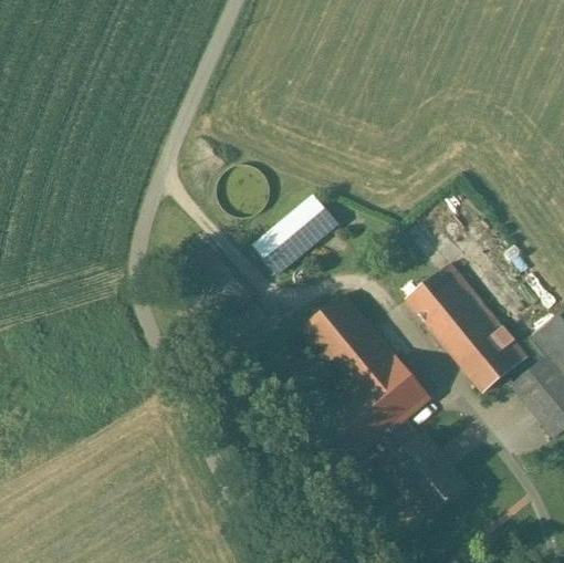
[(315,195),(256,244),(279,272),(337,222),(315,195)]
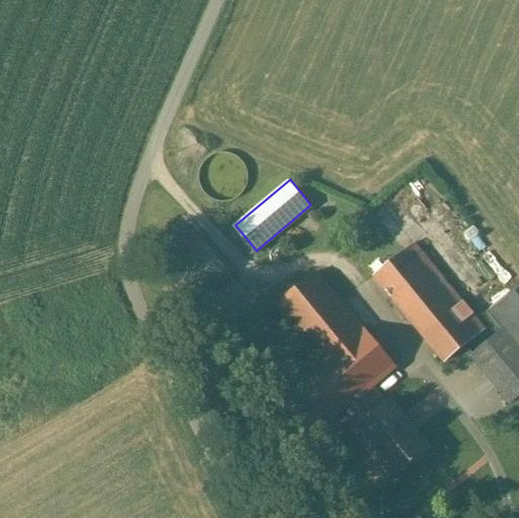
[(195,229),(158,261),(193,302),(231,272),(195,229)]
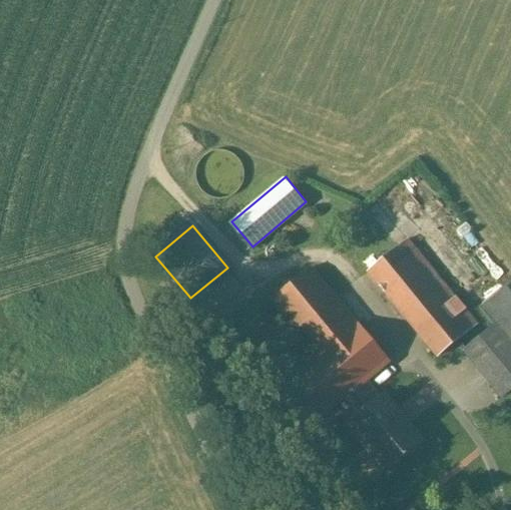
[(478,323),(408,237),(369,270),(386,290),(386,289),(439,354),(478,323)]
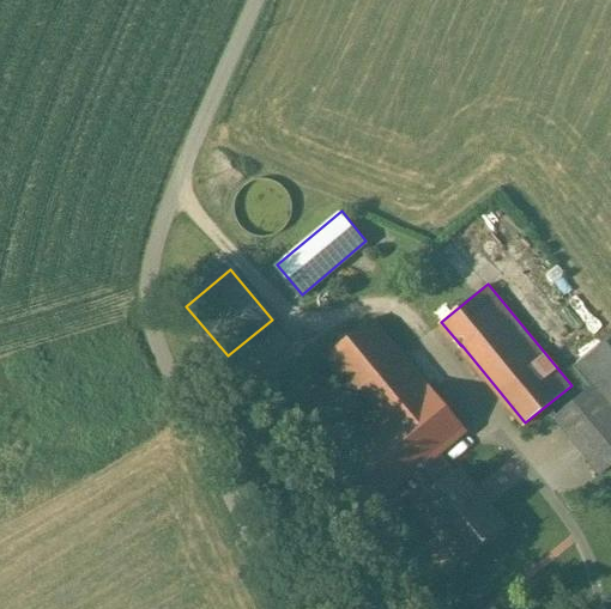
[(373,317),(326,357),(382,425),(331,468),(366,511),(409,475),(465,428),(430,385),(429,385),(373,317)]
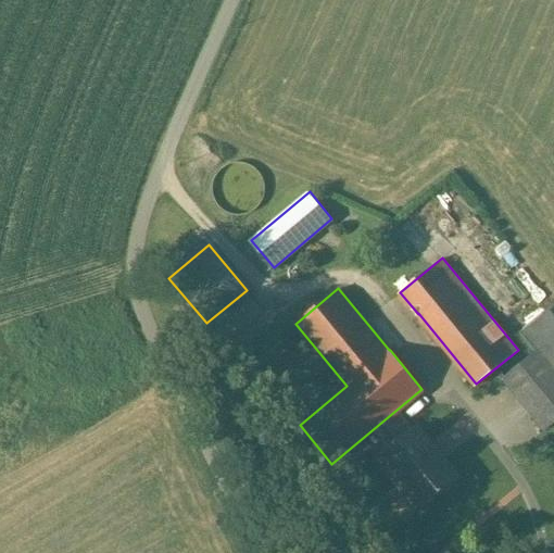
[(553,315),(548,309),(520,331),(537,350),(504,377),(546,428),(553,422),(553,315)]
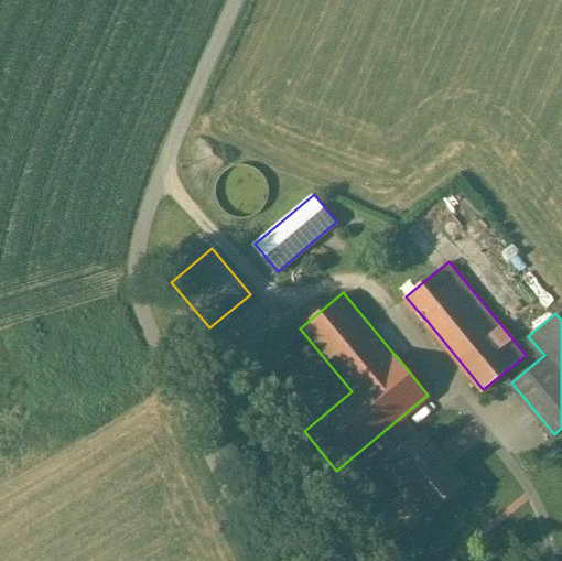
[(419,437),(402,417),(429,395),(428,395),(376,438),(392,457),(385,464),(427,514),(449,495),(454,496),(462,488),(463,484),(465,482),(452,466),(449,466),(435,450),(435,446),(423,432),(419,437)]
